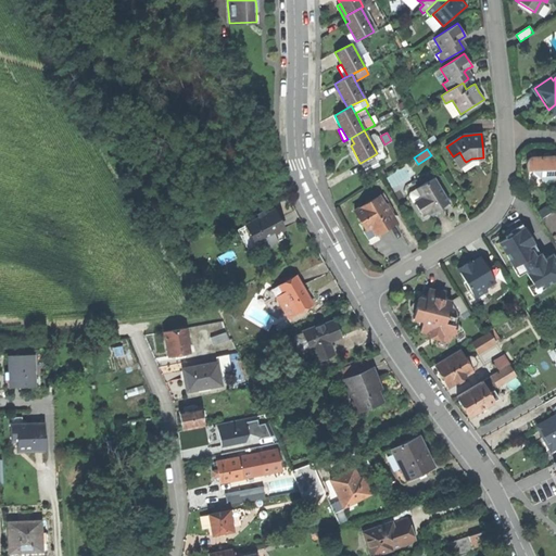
[(457,164),(464,160),(459,152),(453,156),(457,164)]
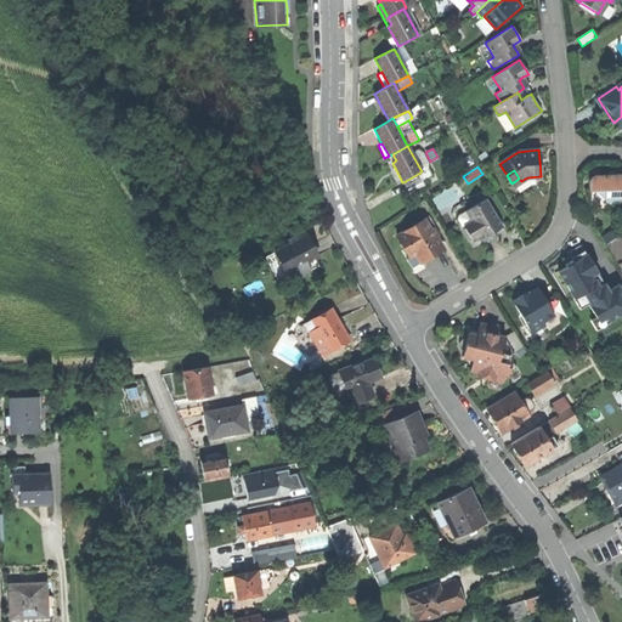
[(418,174),(403,182),(408,190),(423,182),(418,174)]
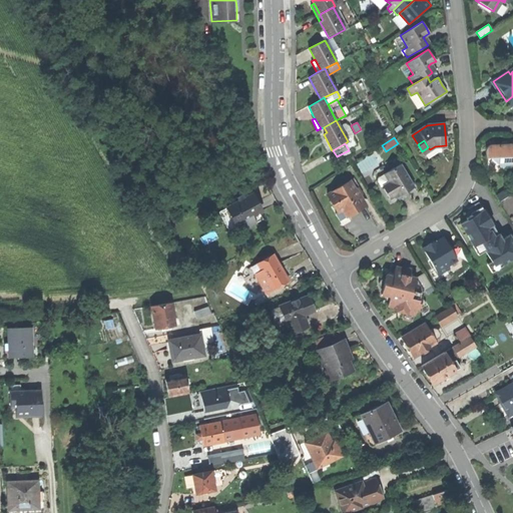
[(504,164),(511,164),(511,156),(512,156),(512,144),(511,143),(492,144),(489,145),(486,146),(485,149),(486,169),(500,169),(501,166),(504,164)]
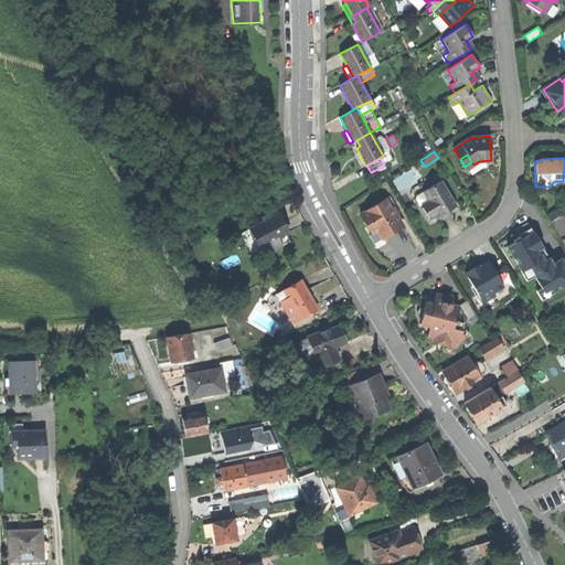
[(386,169),(384,166),(371,172),(372,176),(386,169)]
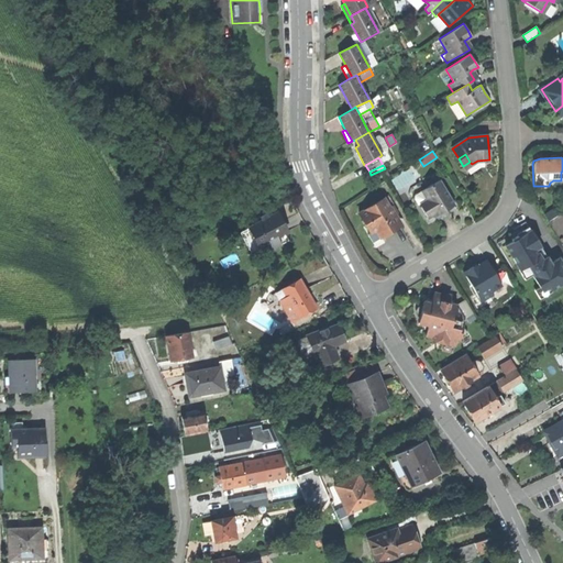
[(446,210),(454,205),(440,180),(421,190),(427,199),(429,202),(421,207),(428,218),(435,213),(438,219),(442,216),(448,212),(446,210)]
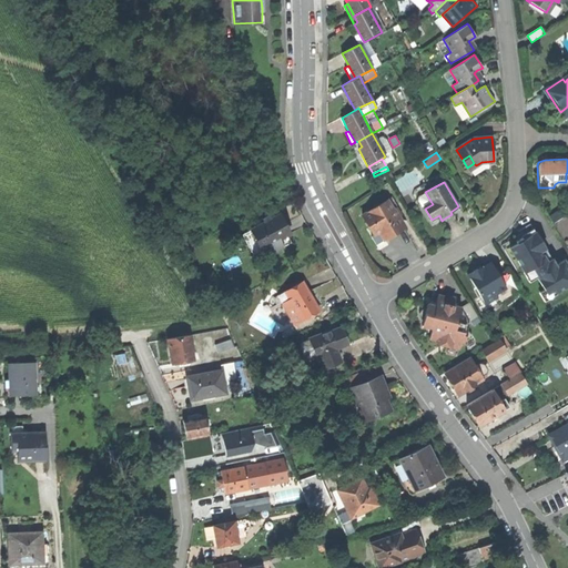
[(394,233),(404,227),(397,217),(393,210),(387,200),(362,215),(374,234),(379,232),(384,239),(394,233)]
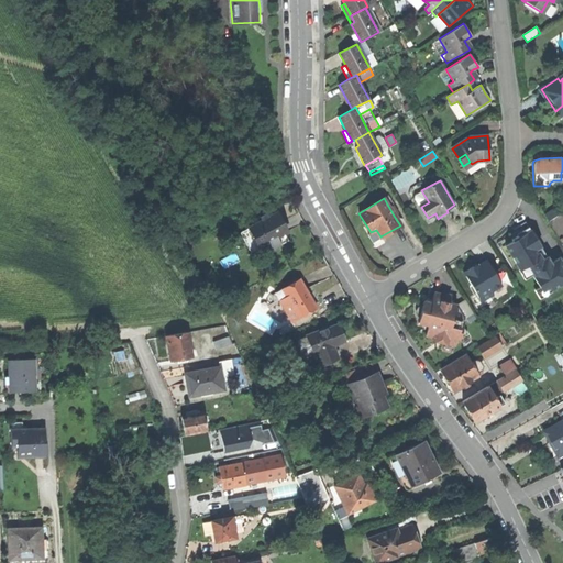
[(550,221),(556,217),(552,210),(545,214),(550,221)]
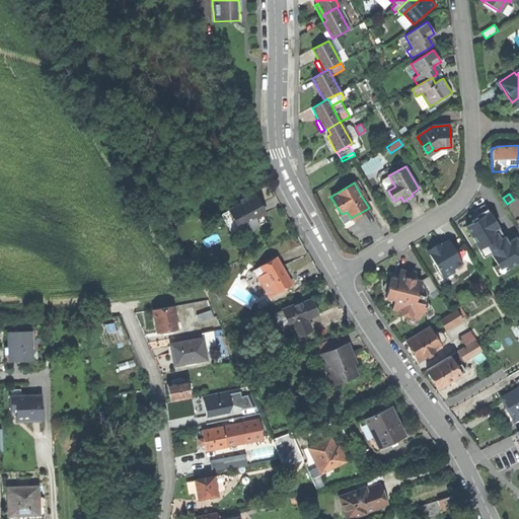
[(231,231),(263,215),(253,197),(247,200),(244,202),(241,203),(222,214),(231,231)]
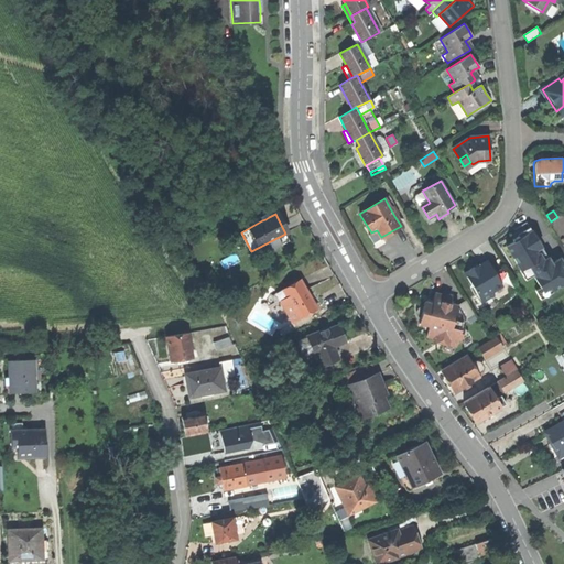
[(507,247),(521,271),(530,266),(535,274),(534,275),(546,295),(563,284),(563,264),(561,260),(550,260),(531,229),(522,235),(513,240),(514,242),(507,247)]
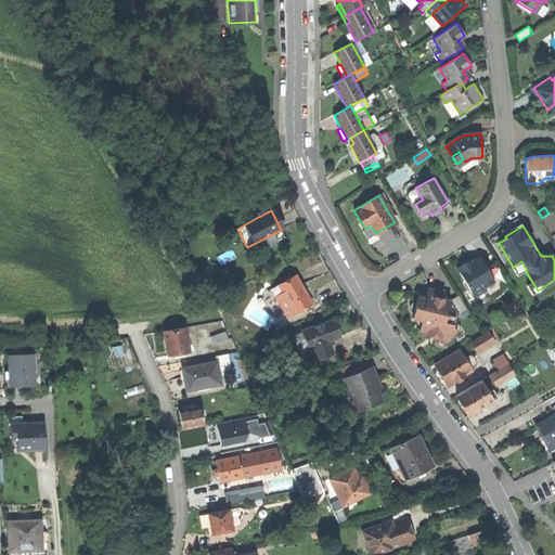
[(378,239),(375,233),(371,227),(365,229),(363,231),(371,244),(378,239)]
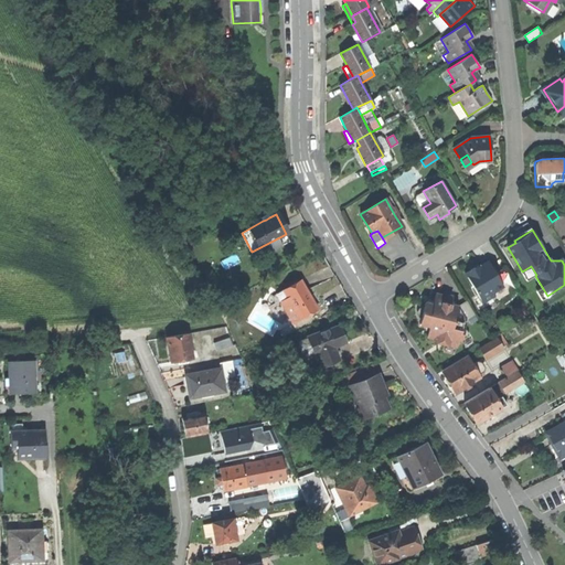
[(290,241),(286,234),(252,252),(254,257),(259,254),(264,255),(290,241)]
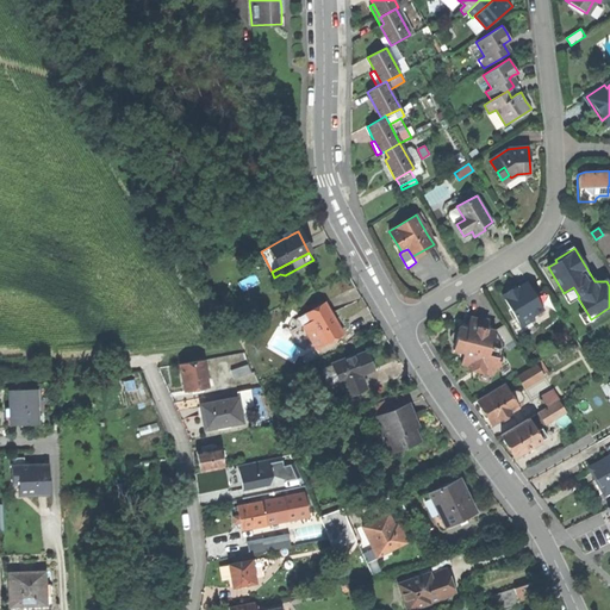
[(502,296),(522,328),(545,312),(527,284),(516,291),(514,287),(510,290),(502,296)]
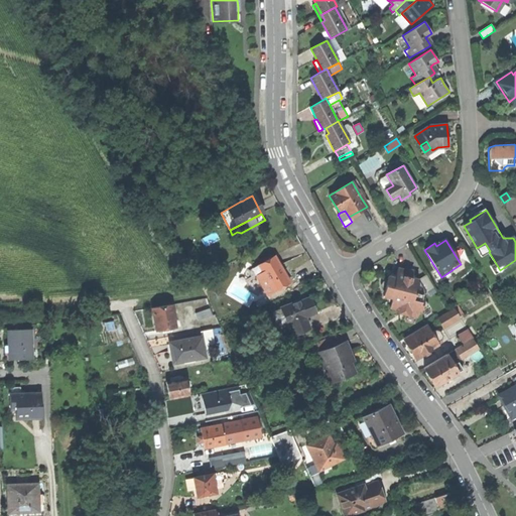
[(275,291),(290,282),(285,274),(274,256),(259,264),(264,273),(275,290),(275,291)]
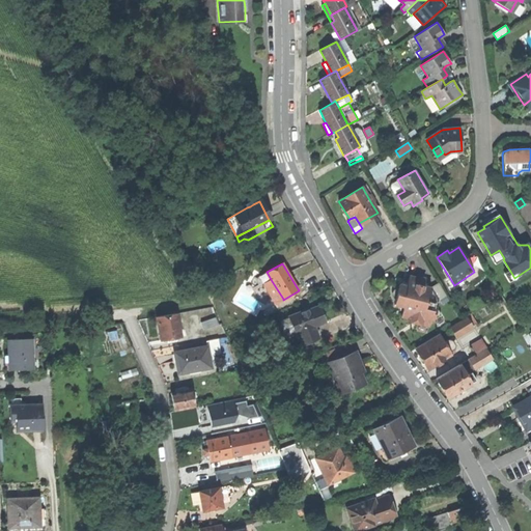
[(431,319),(434,320),(441,315),(437,307),(435,306),(435,303),(446,296),(439,283),(429,287),(423,286),(424,279),(417,277),(416,278),(409,277),(407,286),(403,285),(399,284),(398,287),(394,304),(404,307),(401,316),(409,318),(408,320),(412,323),(413,319),(416,320),(416,323),(421,325),(422,322),(430,324),(431,319)]
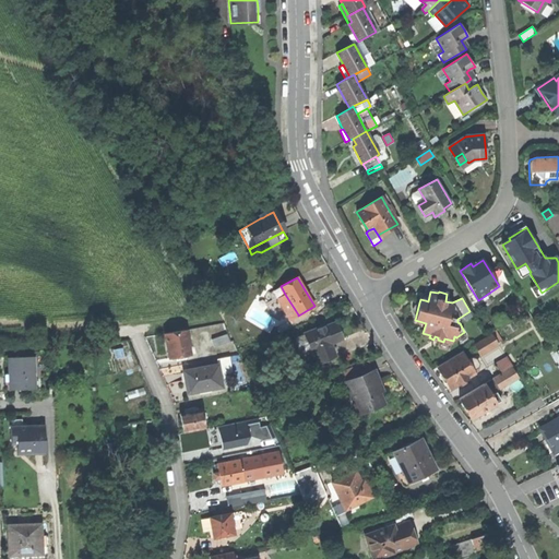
[(290,319),(298,314),(286,296),(280,299),(290,319)]
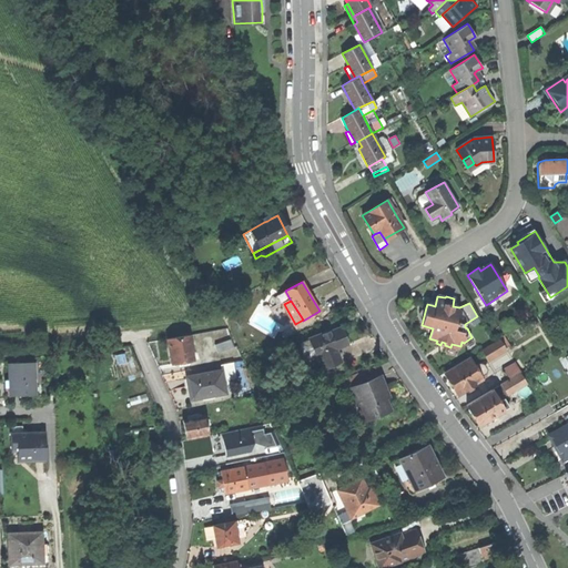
[(330,331),(310,340),(316,355),(316,356),(318,356),(322,354),(327,366),(342,361),(336,348),(347,344),(341,327),(335,330),(330,332),(330,331)]
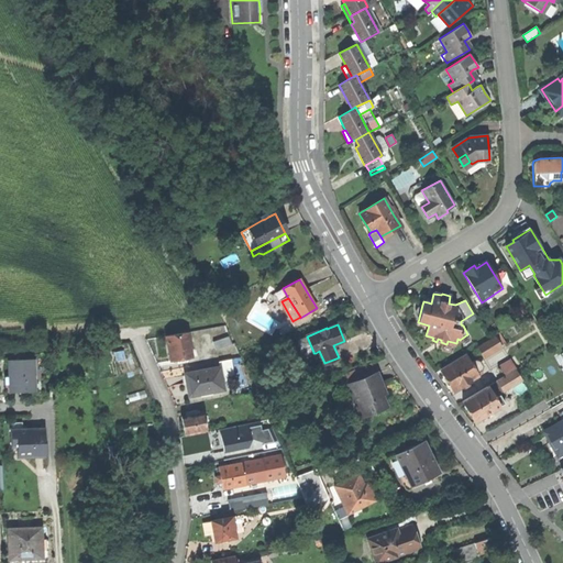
[(183,359),(187,357),(191,357),(188,332),(166,337),(170,361),(179,360),(183,359)]
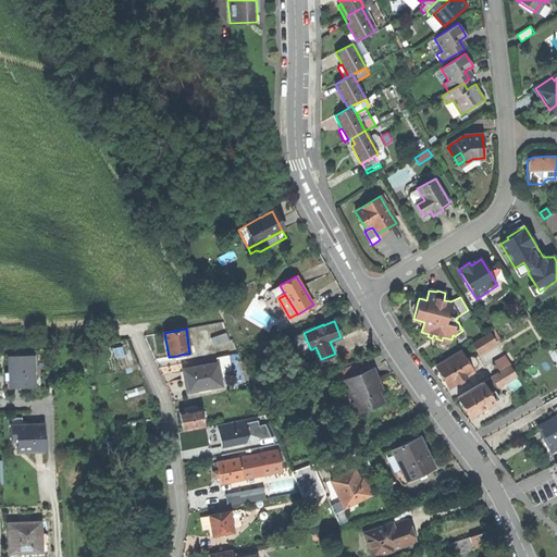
[(494,330),(490,333),(495,341),(499,338),(494,330)]
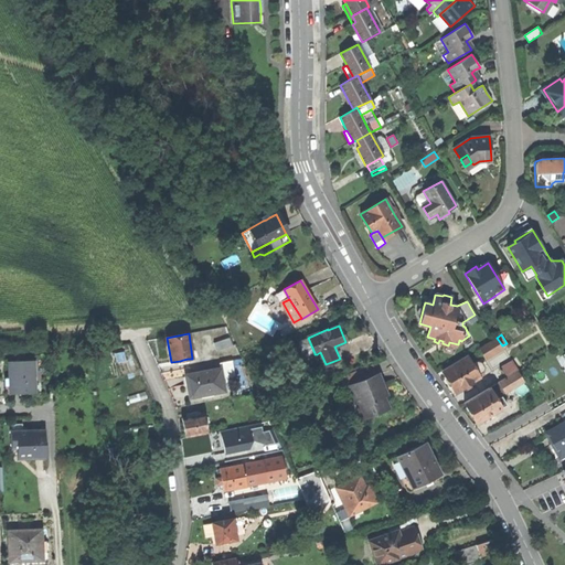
[(230,338),(214,343),(216,351),(232,345),(230,338)]
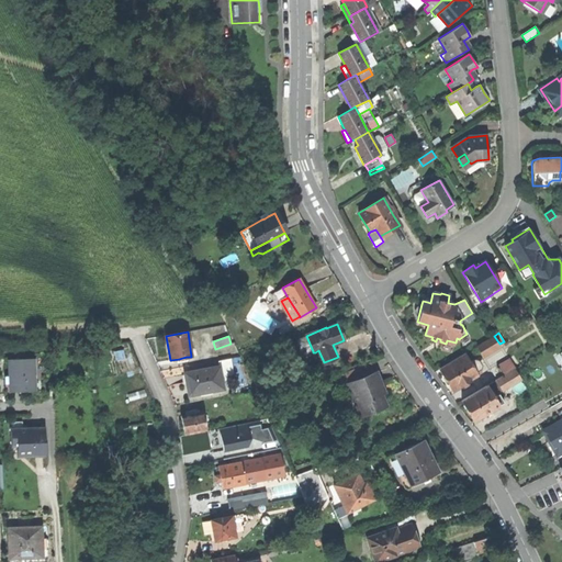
[(306,355),(313,351),(306,336),(300,338),(299,341),(303,352),(306,355)]
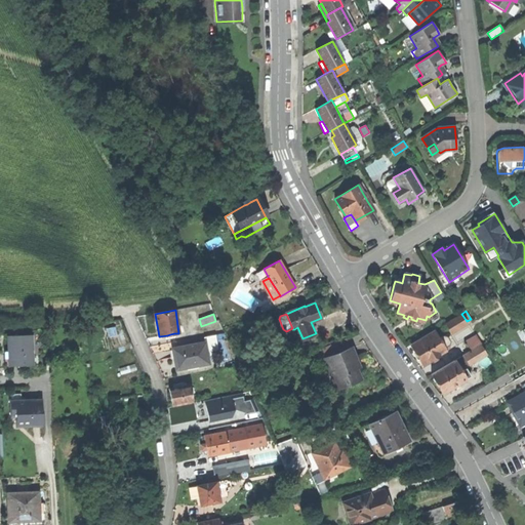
[(445,323),(450,331),(455,328),(463,323),(467,321),(461,314),(445,323)]
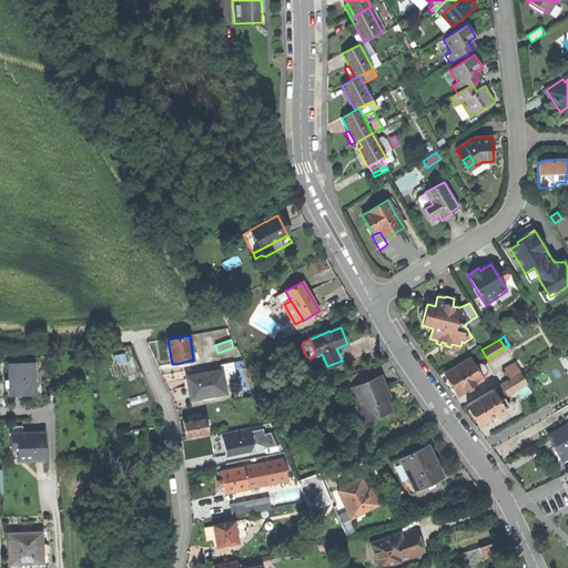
[(483,379),(480,376),(474,366),(469,358),(444,373),(457,395),(470,386),(483,379)]
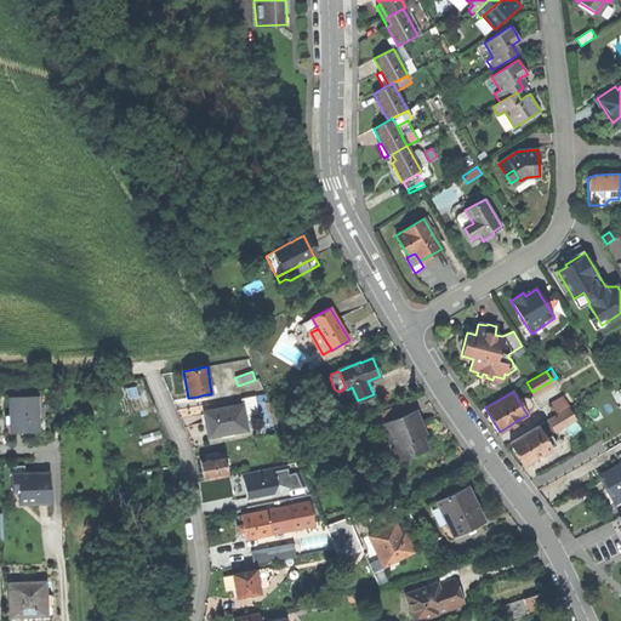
[(11,433),(39,432),(39,428),(38,397),(9,398),(10,416),(10,423),(11,433)]
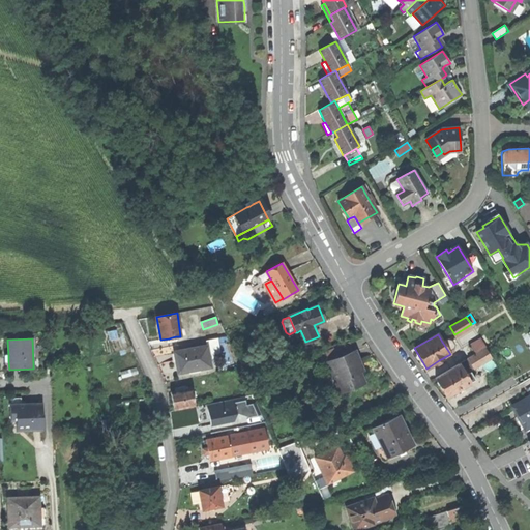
[(470,345),(475,354),(486,348),(487,348),(481,339),(470,345)]
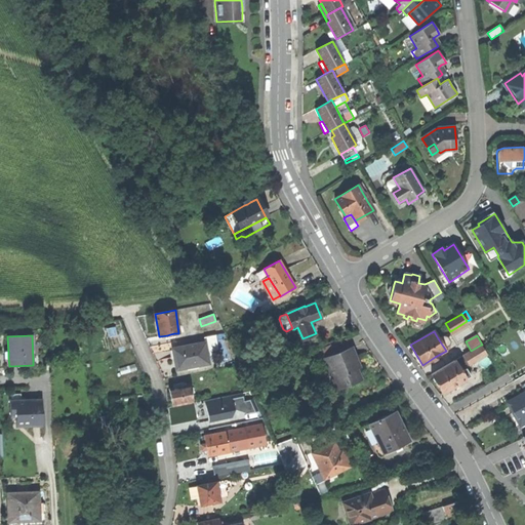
[(438,338),(444,348),(449,345),(449,341),(446,336),(443,336),(438,338)]
